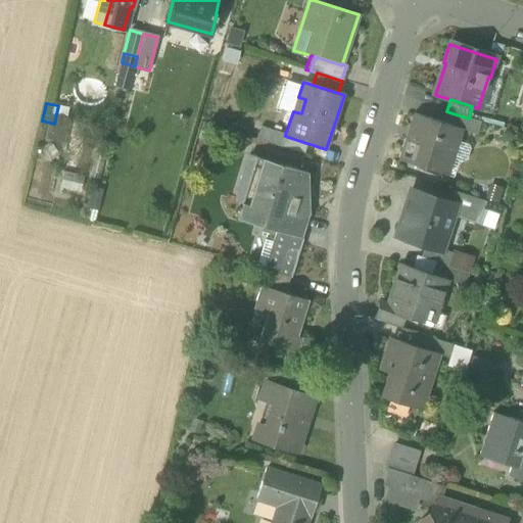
[(480,123),(469,119),(446,111),(443,123),(463,130),(476,135),(480,123)]
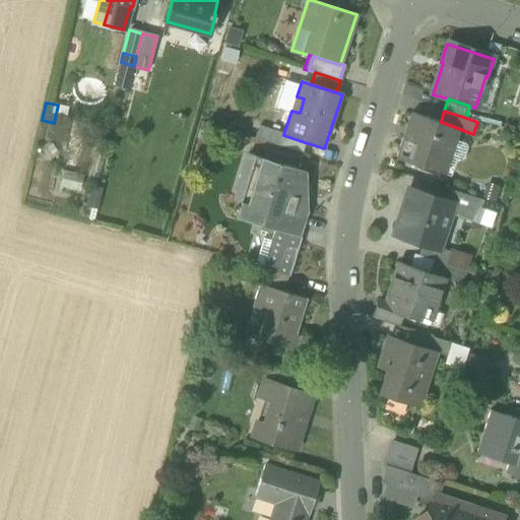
[(441,174),(447,157),(451,144),(455,146),(456,141),(460,129),(441,122),(411,113),(396,159),(441,174)]
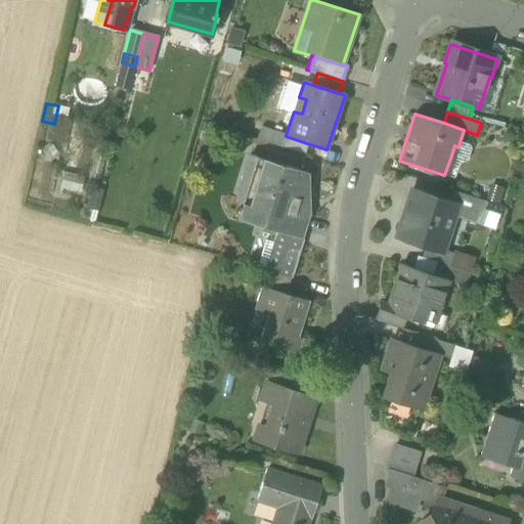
[(257,139),(282,147),(286,136),(286,135),(261,127),(257,139)]
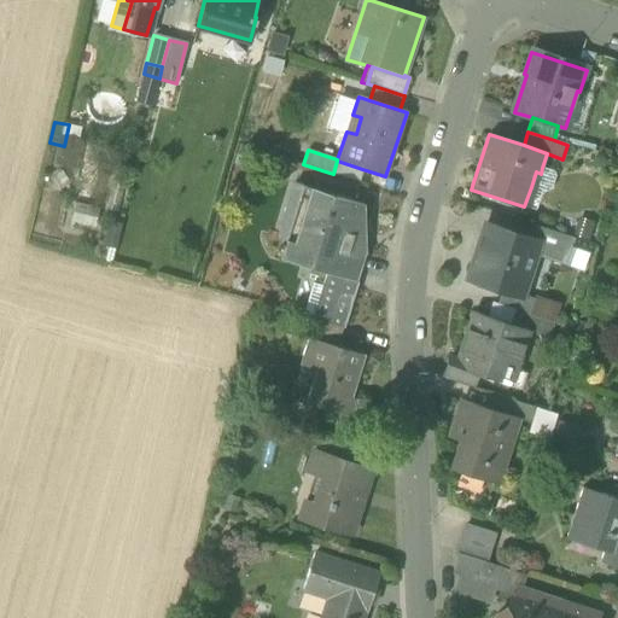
[(359,182),(362,169),(337,161),(333,174),(359,182)]
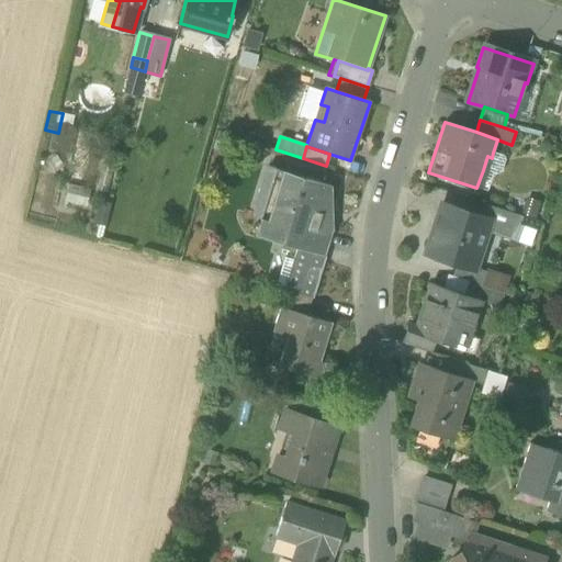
[(503,156),(493,153),(492,158),(487,156),(483,170),(493,173),(496,175),(501,172),(505,160),(503,156)]
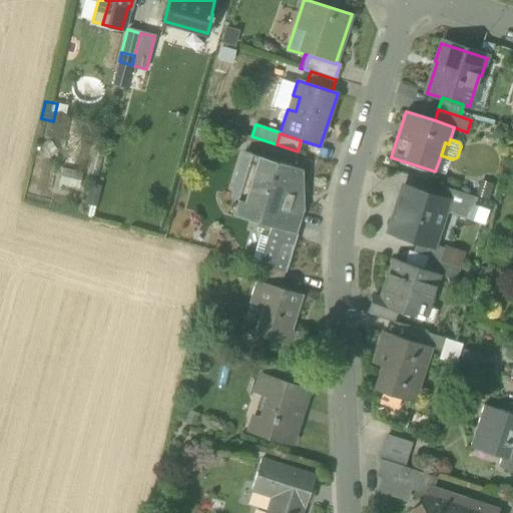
[(234,184),(247,188),(258,155),(251,153),(244,151),(234,184)]
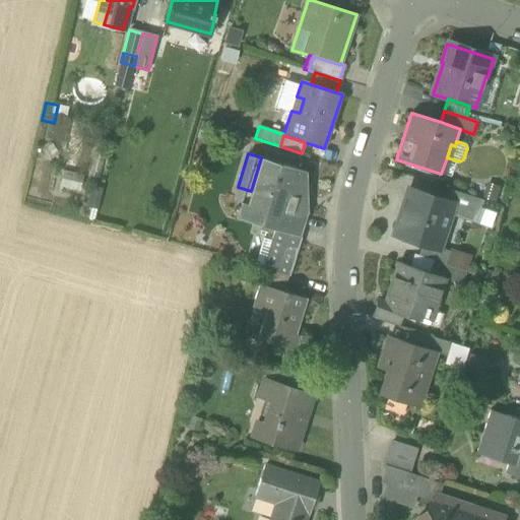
[(306,172),(261,157),(251,191),(247,203),(246,207),(265,213),(261,224),(274,229),(274,230),(276,230),(301,238),(308,213),(294,208),(306,172)]
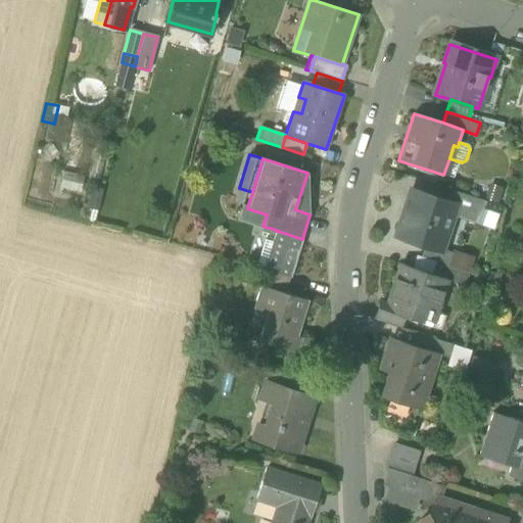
[(449,158),(443,175),(454,178),(459,161),(449,158)]
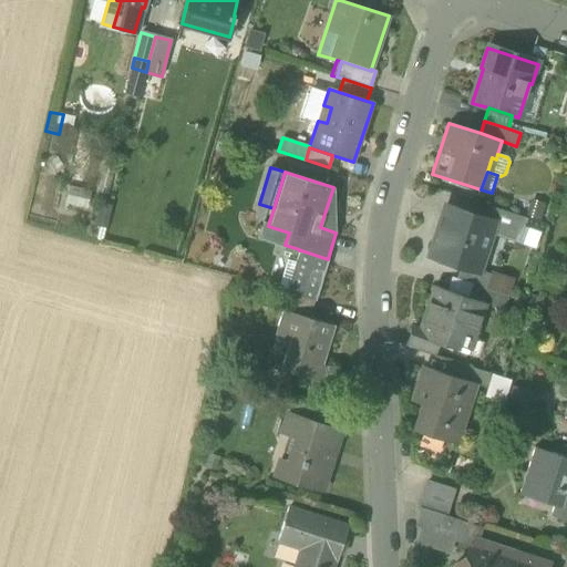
[(255,217),(263,219),(269,222),(274,208),(259,204),(255,217)]
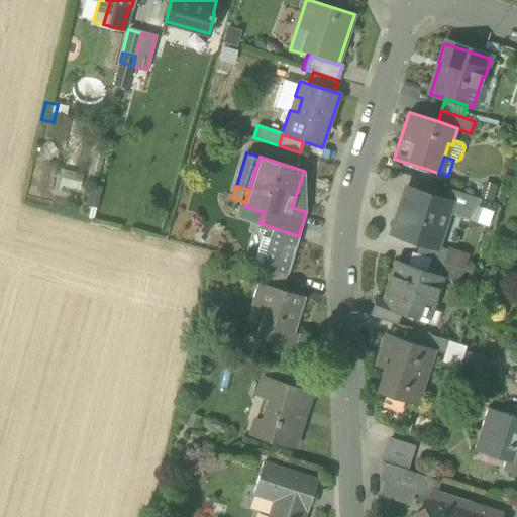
[(422,243),(436,247),(436,246),(442,230),(438,229),(446,205),(447,201),(443,200),(408,189),(406,188),(406,189),(408,190),(401,210),(400,209),(392,233),(422,243)]
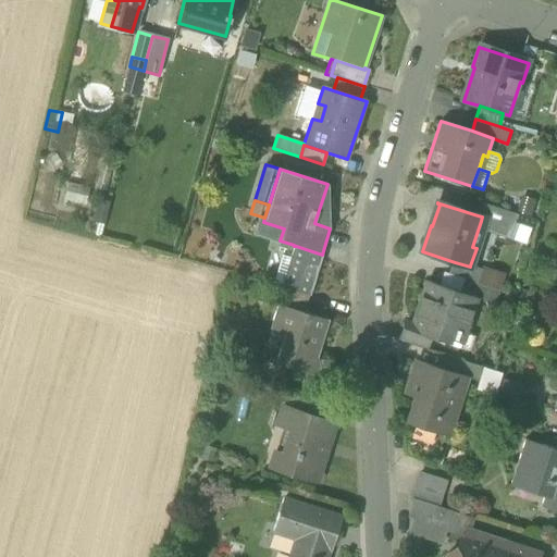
[(481,221),(502,227),(507,211),(482,203),(478,215),(482,217),(481,221)]
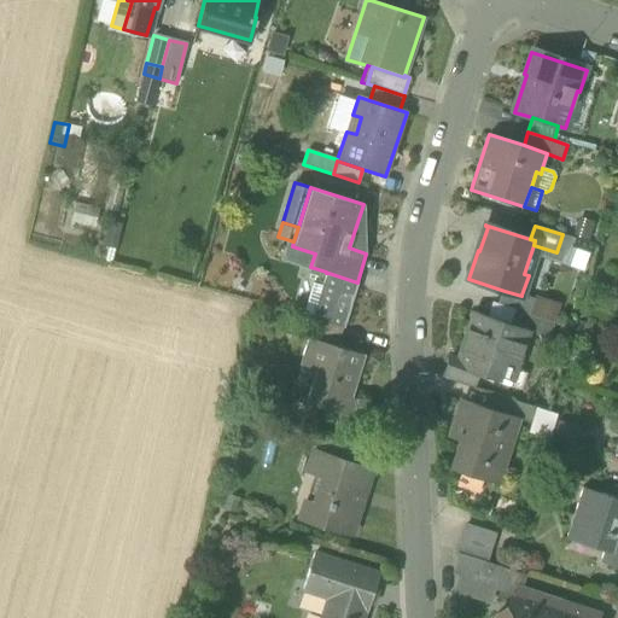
[(553,262),(565,266),(575,238),(563,234),(557,252),(553,262)]
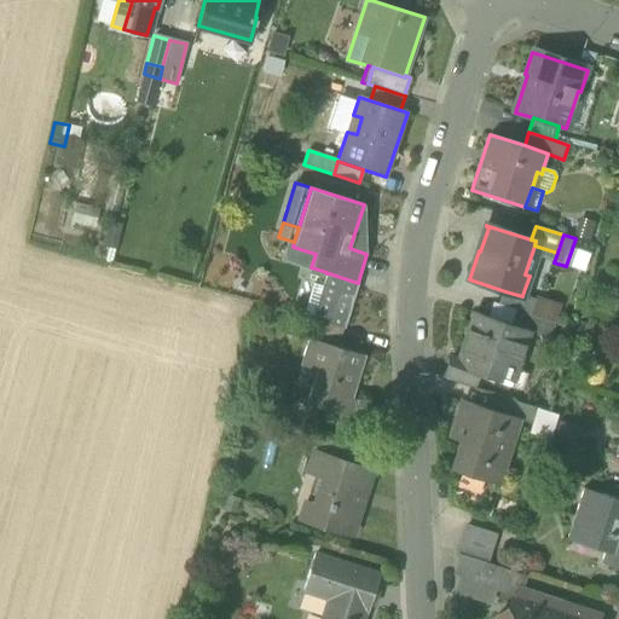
[(281,258),(311,267),(316,254),(293,247),(294,242),(287,239),(281,258)]
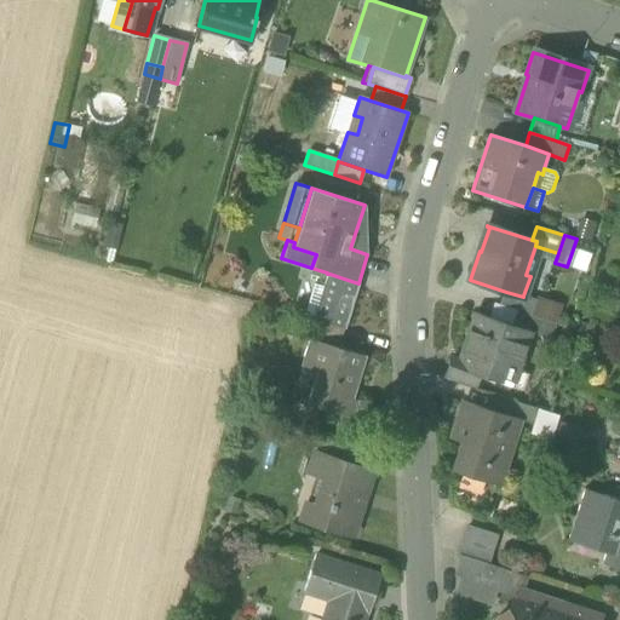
[(329,274),(316,321),(344,329),(359,283),(329,274)]
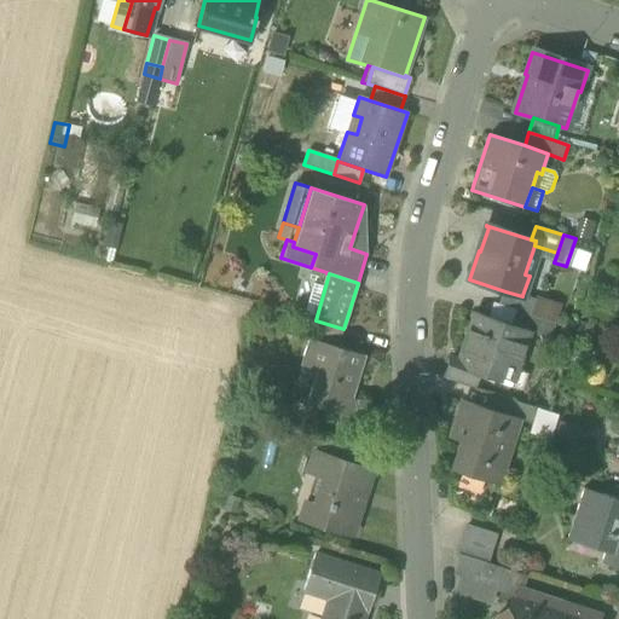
[(505,291),(501,305),(515,310),(530,314),(536,299),(522,295),(522,296),(505,291)]
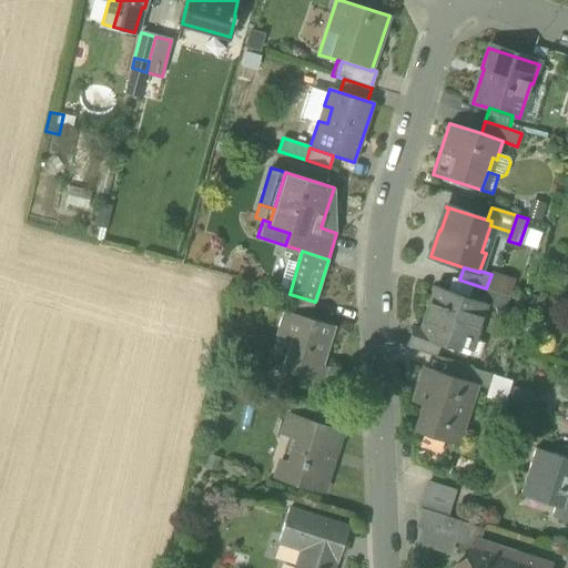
[(456,294),(468,298),(473,284),(459,280),(450,277),(445,293),(455,296),(456,294)]
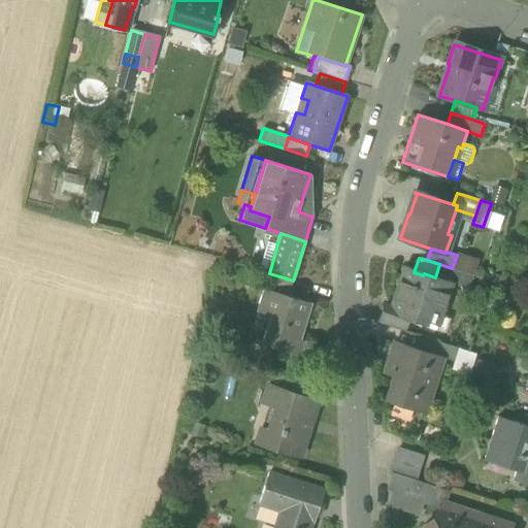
[(452,268),(439,264),(435,277),(451,283),(451,284),(461,287),(460,289),(468,291),(473,275),(452,268)]
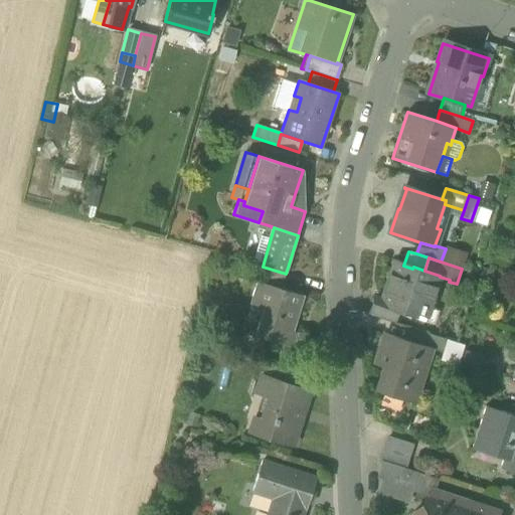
[(398,308),(413,314),(416,305),(428,309),(440,277),(440,276),(424,271),(413,267),(412,269),(403,266),(393,262),(381,300),(380,302),(398,308)]
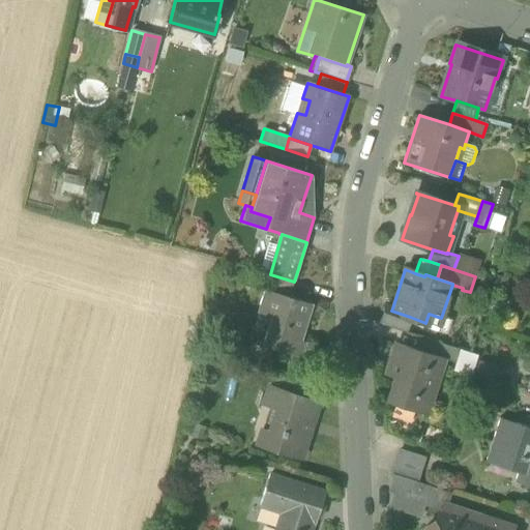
[(290,297),(294,282),(270,274),(265,290),(290,297)]
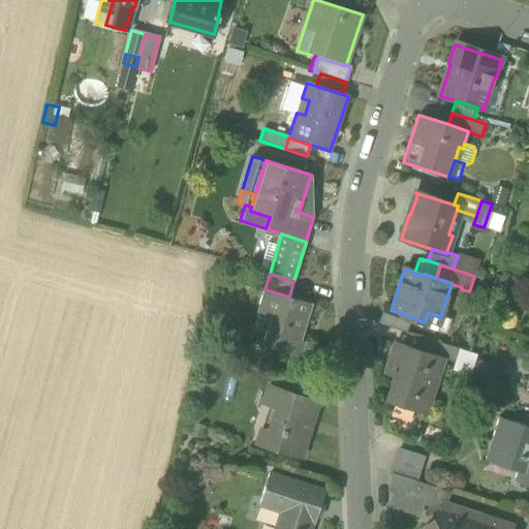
[(261,345),(302,356),(306,342),(302,341),(312,304),(289,297),(265,289),(263,289),(256,312),(270,316),(261,345)]
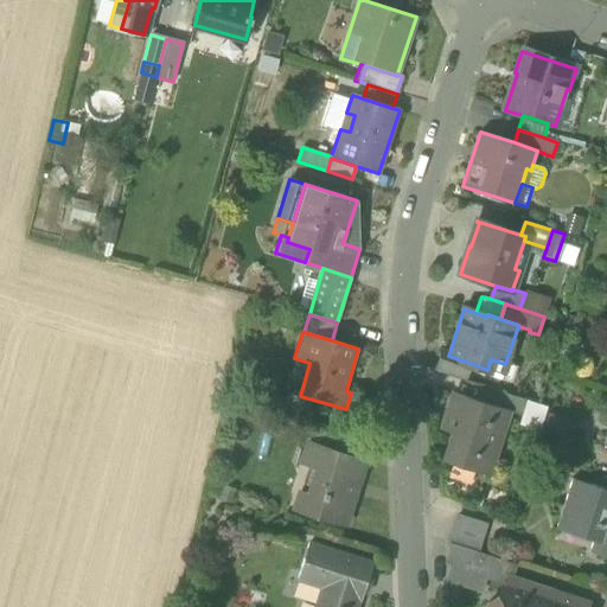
[(435,371),(464,381),(470,363),(448,356),(449,353),(442,351),(435,371)]
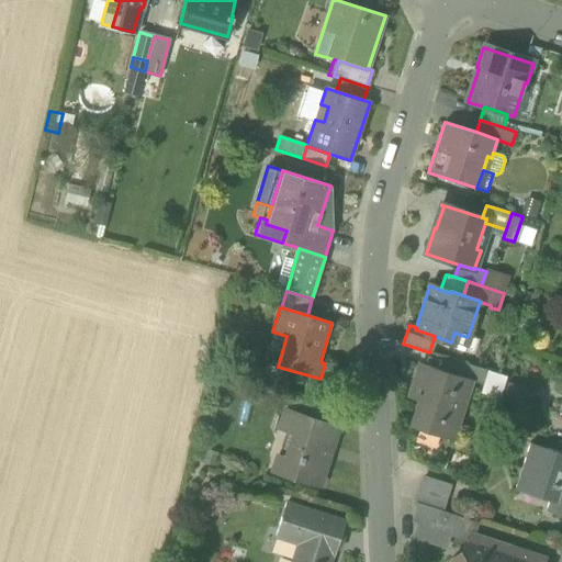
[(464,347),(468,337),(454,333),(451,343),(464,347)]
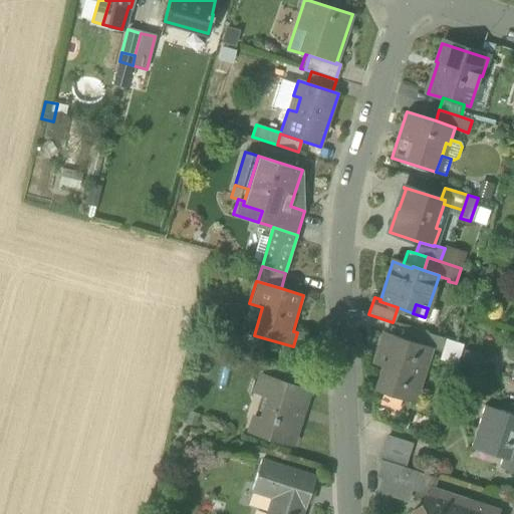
[(431,348),(443,352),(447,340),(420,331),(416,343),(431,347),(431,348)]
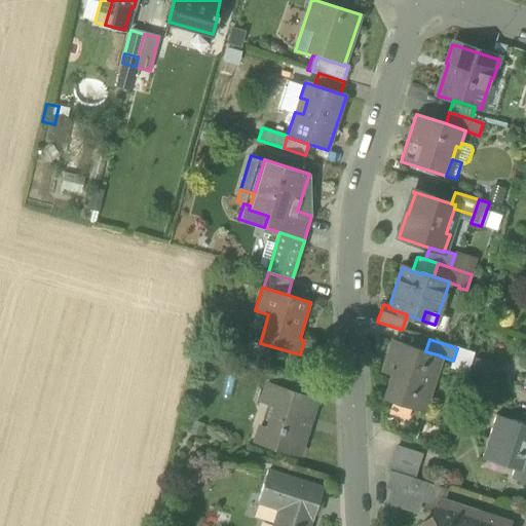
[(384,400),(422,412),(441,357),(441,355),(425,351),(392,340),(382,373),(392,376),(385,397),(384,397),(383,399),(384,400)]
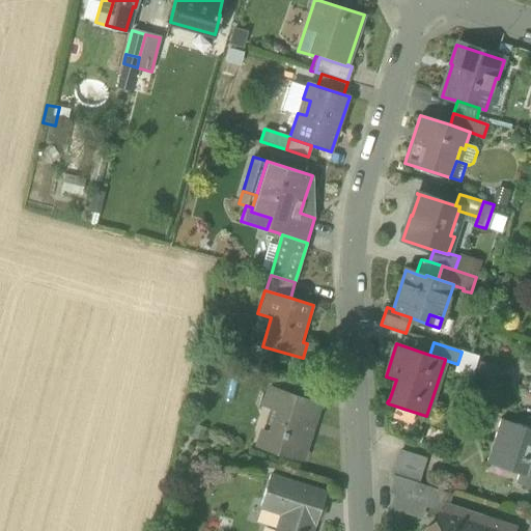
[(270,388),(294,395),(298,384),(274,375),(270,388)]
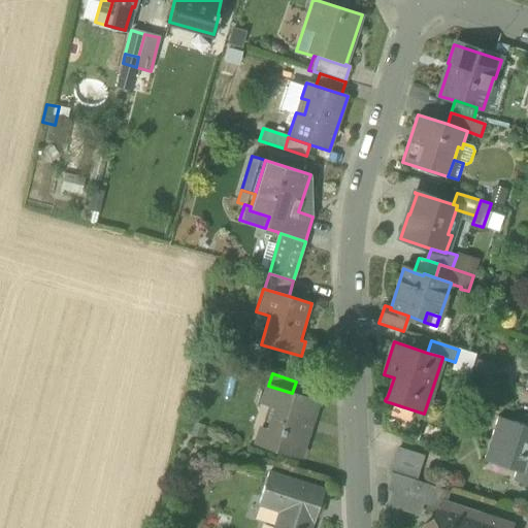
[(263,446),(300,457),(308,430),(306,430),(316,401),(292,393),(268,386),(262,404),(274,408),(263,446)]
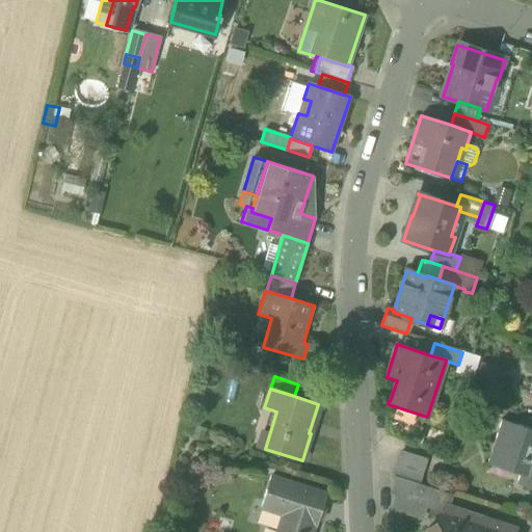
[(516,483),(531,488),(531,429),(501,420),(487,463),(489,464),(491,456),(522,467),(520,474),(516,483)]
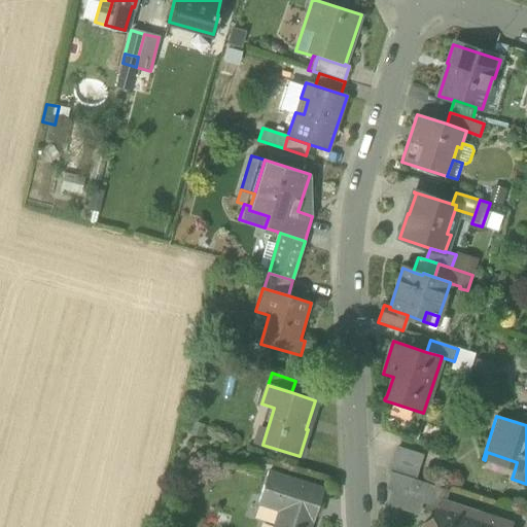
[(399,449),(392,472),(416,480),(423,457),(399,449)]
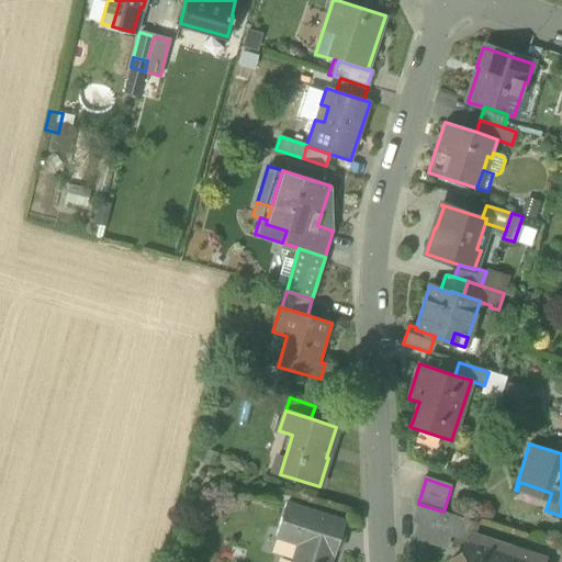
[(517,491),(549,501),(551,493),(519,482),(517,491)]
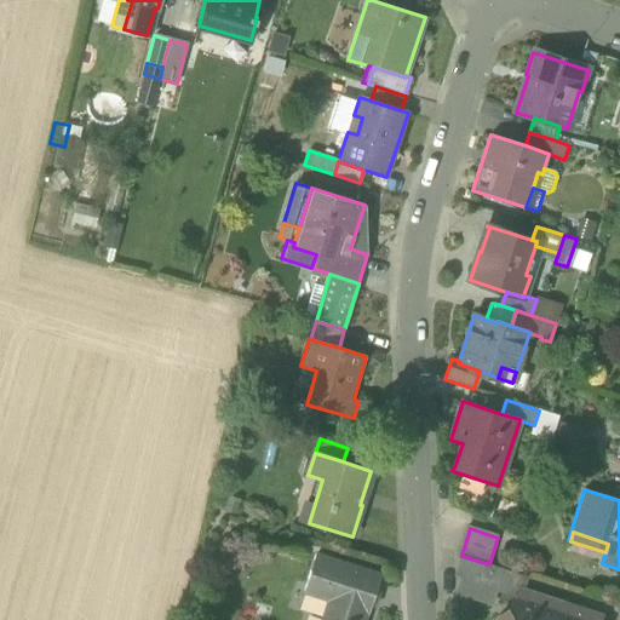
[(363,619),(366,612),(369,613),(380,577),(316,556),(304,591),(321,597),(323,591),(333,593),(331,601),(326,618),(323,618),(323,619),(325,619),(363,619)]
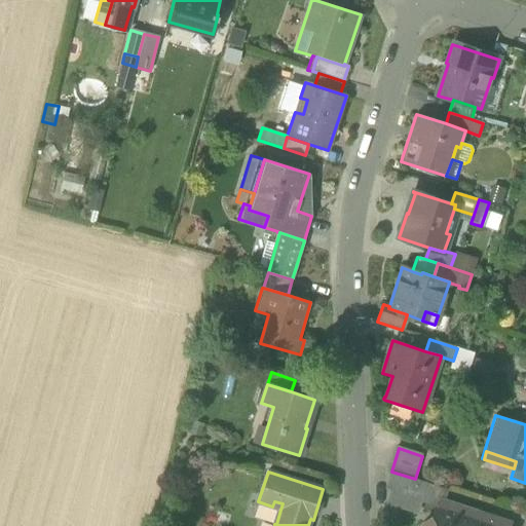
[(411,491),(415,479),(391,472),(386,488),(392,490),(387,503),(417,513),(423,495),(411,491)]
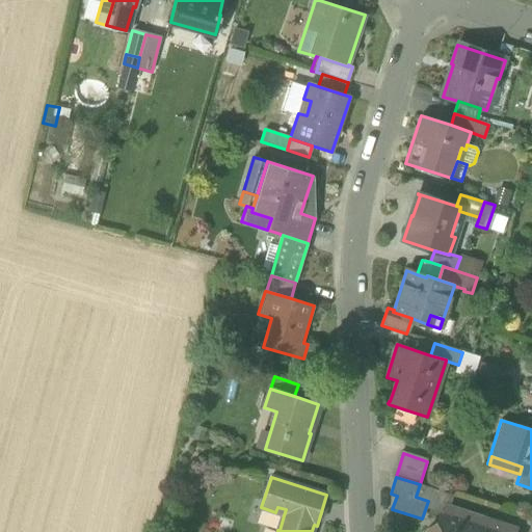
[(502,531),(482,526),(484,519),(467,512),(464,520),(447,513),(441,531),(502,531)]
